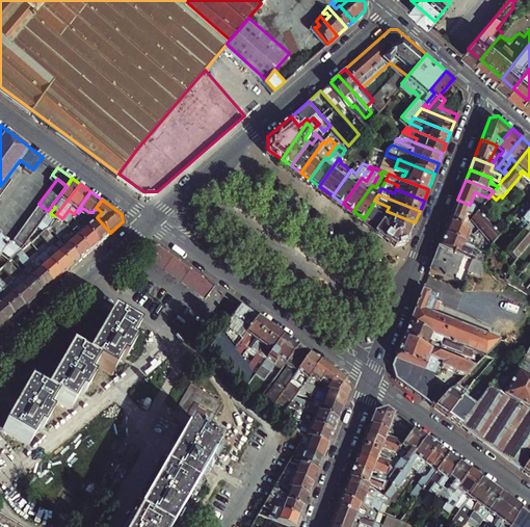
[(457,200),(450,218),(461,224),(467,212),(471,213),(472,211),(475,213),(477,211),(474,210),(476,207),(470,205),(457,200)]
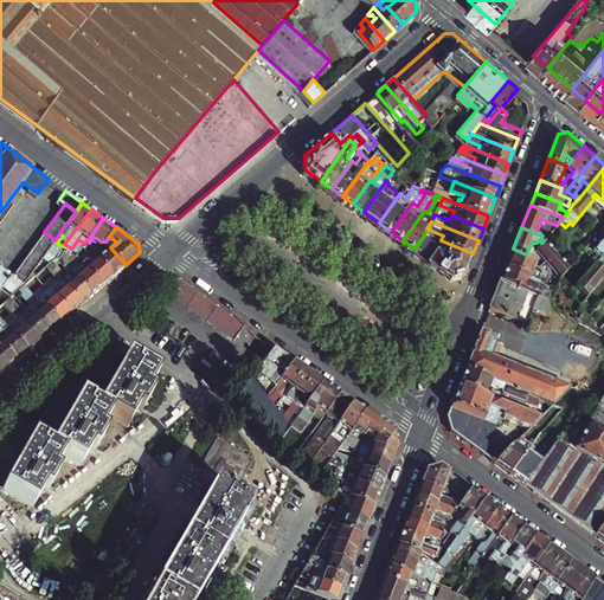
[(55,240),(44,232),(13,275),(24,283),(26,281),(25,281),(55,240)]
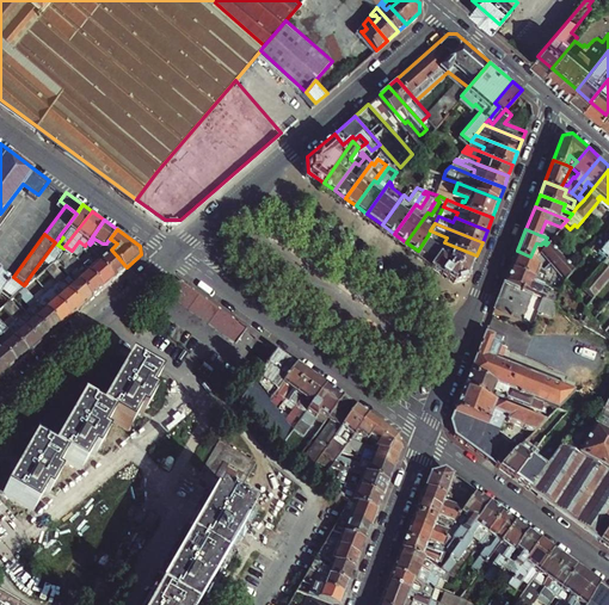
[(469,273),(477,255),(444,242),(438,240),(429,234),(418,251),(428,258),(432,251),(437,254),(432,261),(456,277),(469,273)]
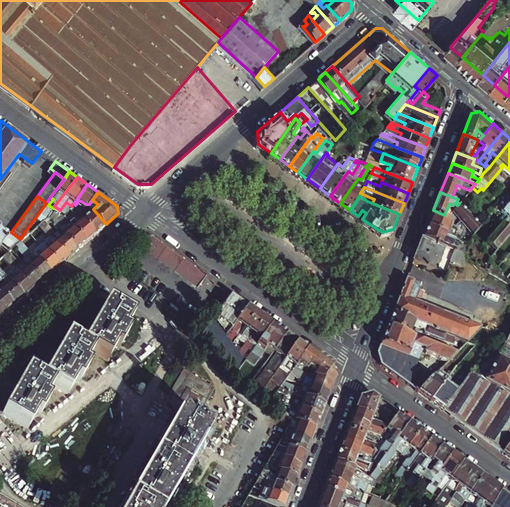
[(482,222),(461,200),(459,203),(457,205),(447,216),(451,219),(455,223),(461,217),(475,230),(482,222)]
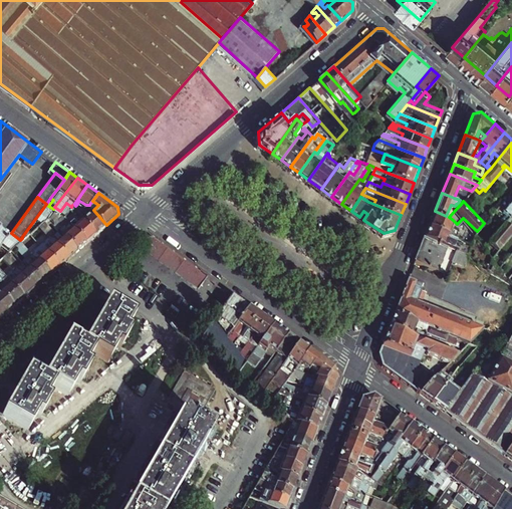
[(451,205),(446,216),(449,217),(459,206),(456,204),(455,206),(451,205)]
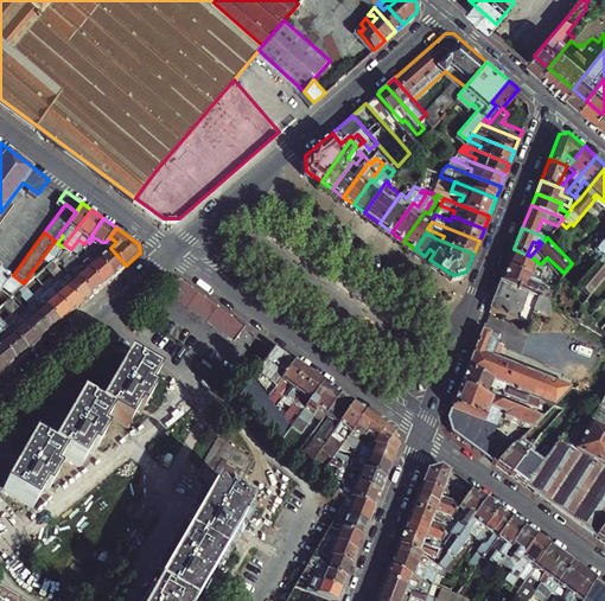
[(114,275),(126,266),(110,248),(107,244),(106,242),(102,242),(97,247),(95,248),(94,247),(91,249),(99,257),(114,275)]
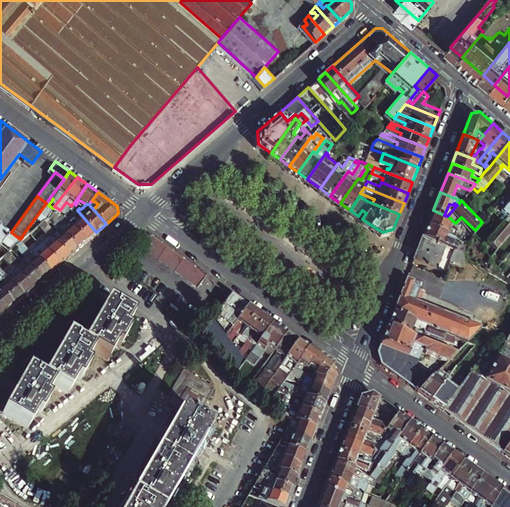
[(59,226),(78,248),(87,239),(74,224),(70,220),(66,224),(59,215),(62,212),(60,210),(54,206),(53,208),(49,214),(59,226)]
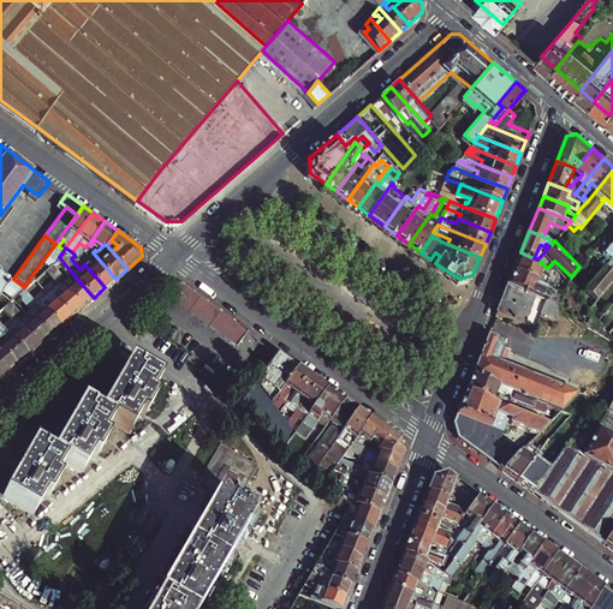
[(515,267),(549,280),(566,287),(569,281),(563,278),(564,275),(547,268),(542,263),(537,260),(534,258),(521,252),(515,267)]
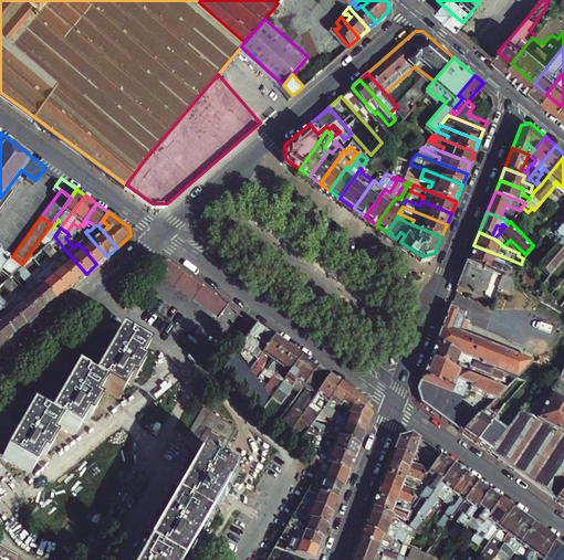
[(76,282),(86,274),(65,250),(62,253),(51,240),(44,244),(76,282)]
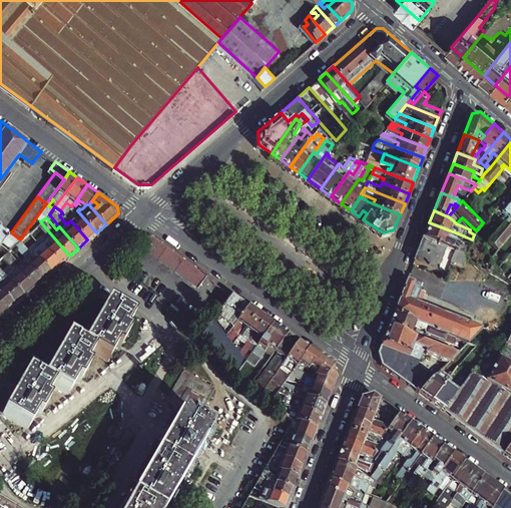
[(74,224),(87,239),(96,232),(83,217),(74,224)]
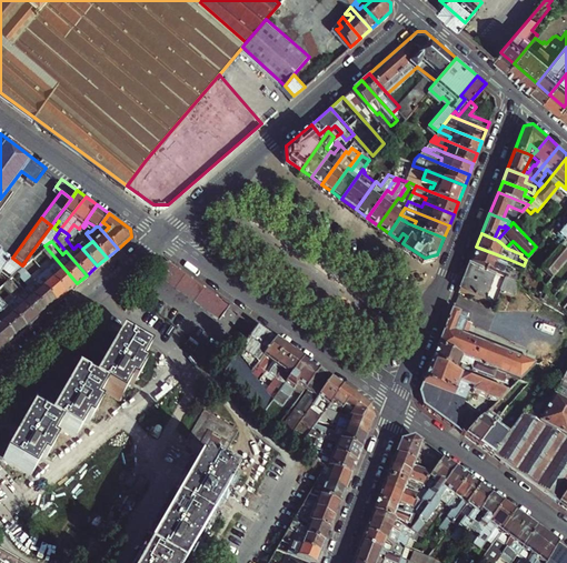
[(538,269),(528,257),(526,260),(524,265),(521,271),(518,279),(518,283),(540,295),(547,281),(566,258),(566,245),(561,241),(538,269)]
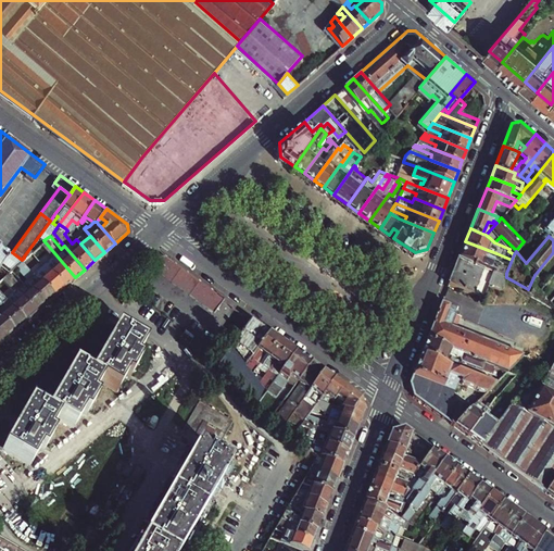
[(0,267),(2,265),(10,271),(11,268),(17,263),(22,260),(12,252),(1,245),(2,242),(0,240),(0,267)]
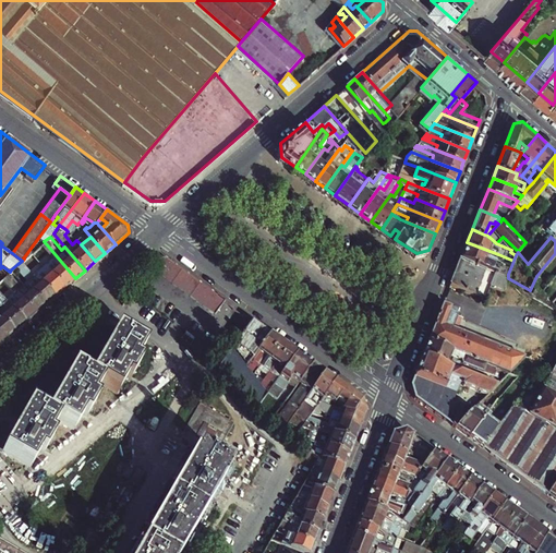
[(48,261),(46,264),(65,287),(75,278),(44,241),(37,248),(48,261)]
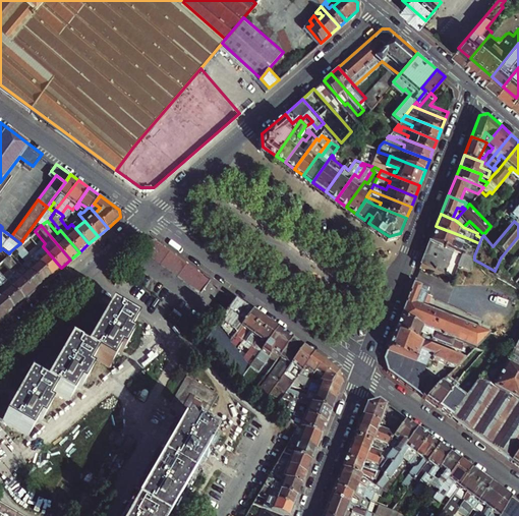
[(436,226),(431,238),(474,255),(477,248),(463,242),(465,237),(436,226)]
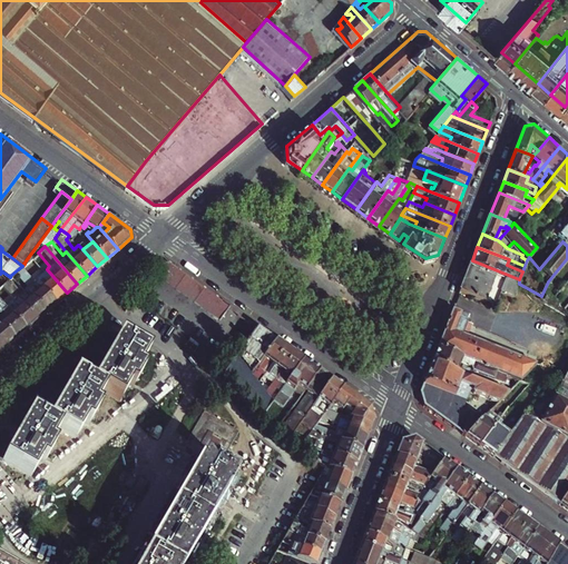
[(159,256),(150,264),(156,267),(222,315),(232,302),(168,256),(159,256)]
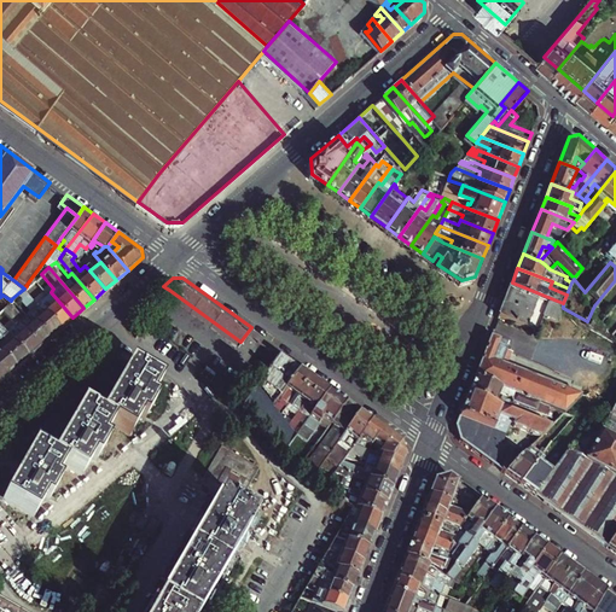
[(73,318),(51,292),(47,295),(34,280),(27,286),(62,327),(73,318)]
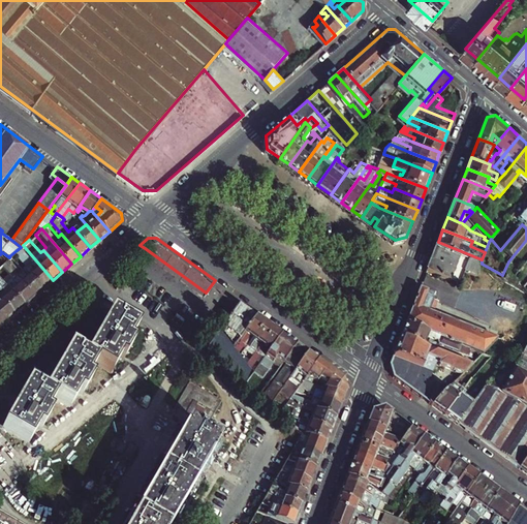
[(482,264),(482,259),(438,242),(428,266),(461,279),(466,267),(478,272),(482,264)]
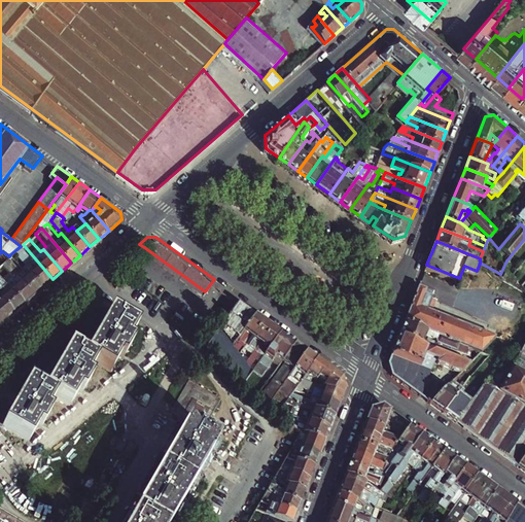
[(25,265),(44,286),(53,279),(23,244),(21,246),(16,249),(28,263),(25,265)]
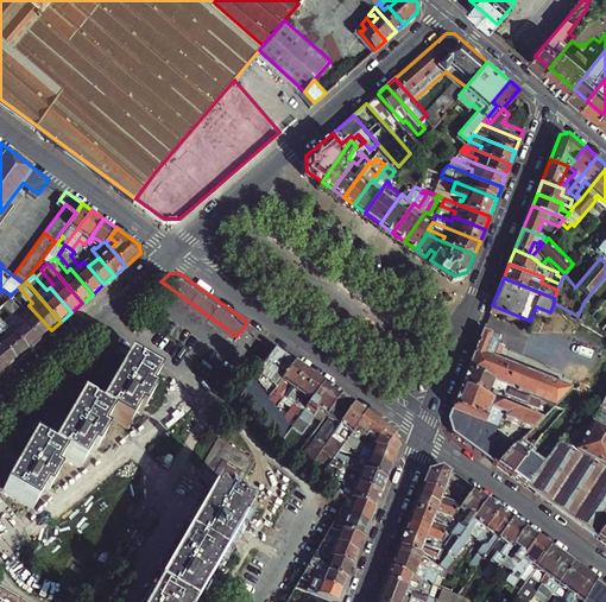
[(11,296),(6,299),(40,340),(51,330),(29,305),(25,309),(12,293),(11,296)]
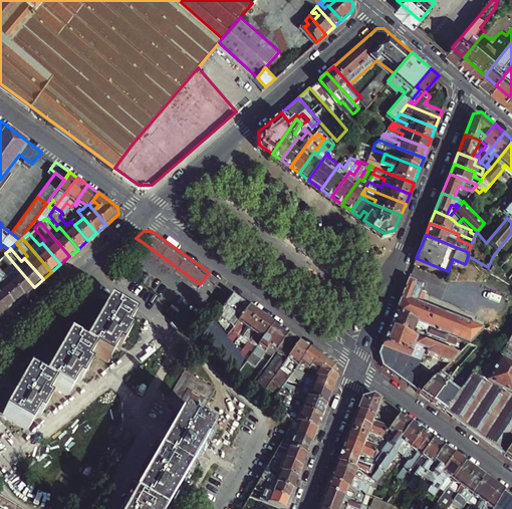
[(6,273),(25,295),(34,287),(5,253),(0,257),(0,259),(9,271),(6,273)]
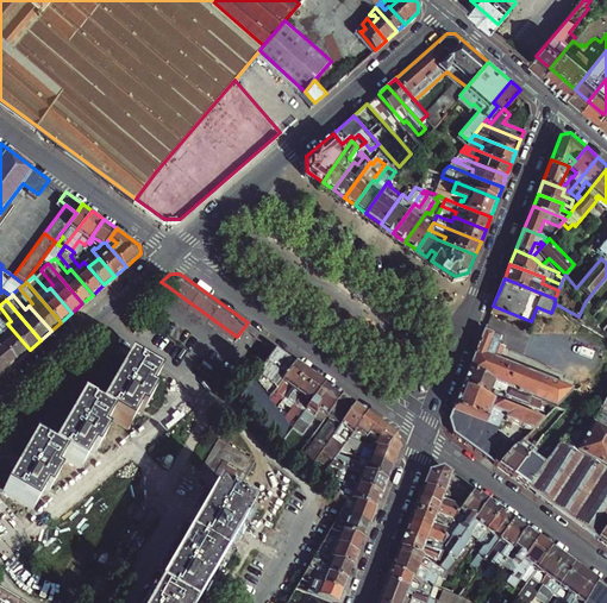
[(0,331),(1,332),(0,332),(0,338),(18,359),(30,350),(7,324),(0,315),(0,331)]
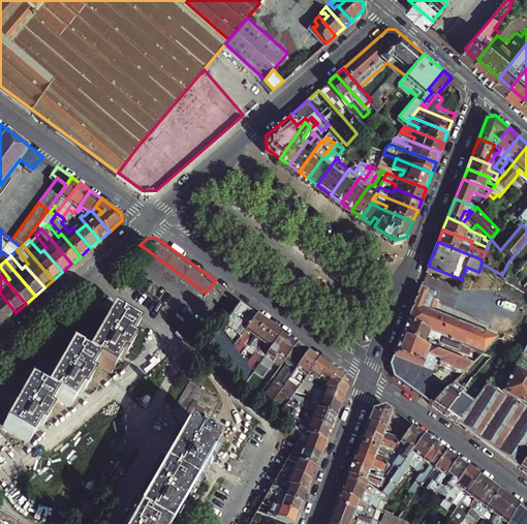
[(407,319),(472,345),(483,349),(497,334),(435,310),(440,299),(444,300),(447,293),(422,283),(407,319)]
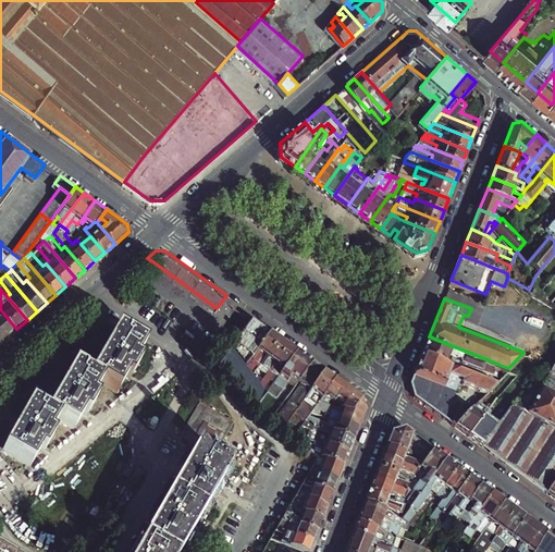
[(0,330),(7,338),(16,329),(0,309),(0,330)]
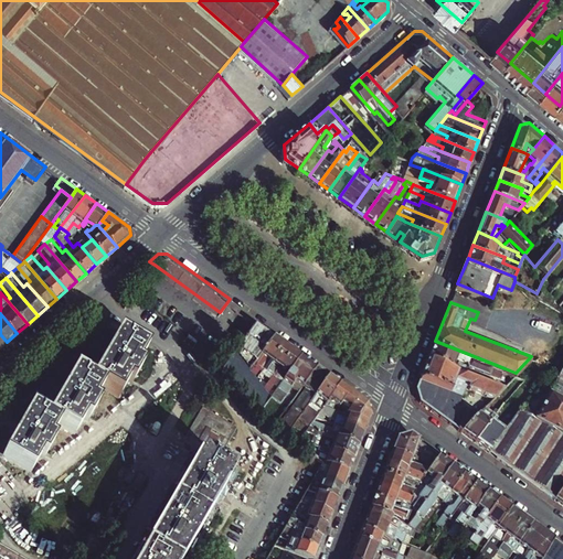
[(251,366),(275,332),(257,319),(247,332),(241,342),(229,358),(223,365),(255,406),(259,410),(272,394),(269,390),(265,385),(262,380),(257,376),(261,372),(257,369),(255,373),(251,366)]
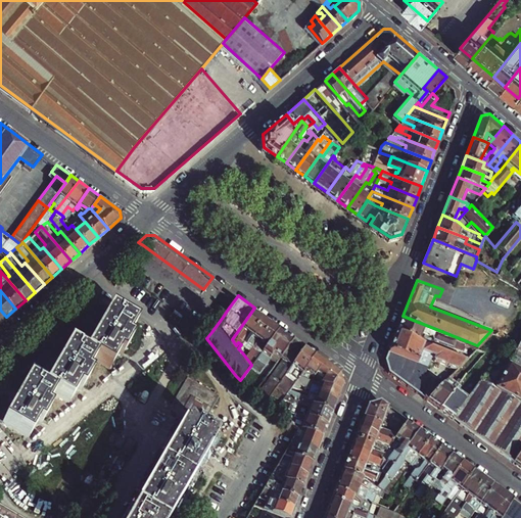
[(111,302),(87,346),(70,337),(47,381),(31,372),(6,416),(33,431),(41,418),(45,419),(54,403),(50,401),(58,387),(74,396),(82,382),(86,384),(94,368),(91,366),(98,352),(114,362),(122,349),(125,351),(135,333),(131,331),(139,318),(132,314),(134,311),(122,303),(120,307),(111,302)]
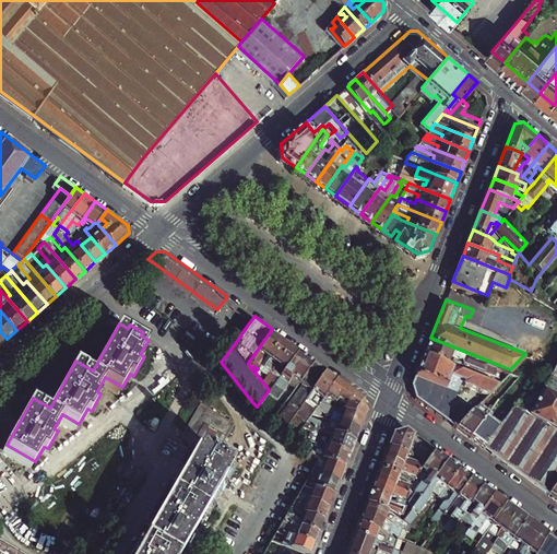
[(238,339),(245,329),(237,323),(229,332),(238,339)]
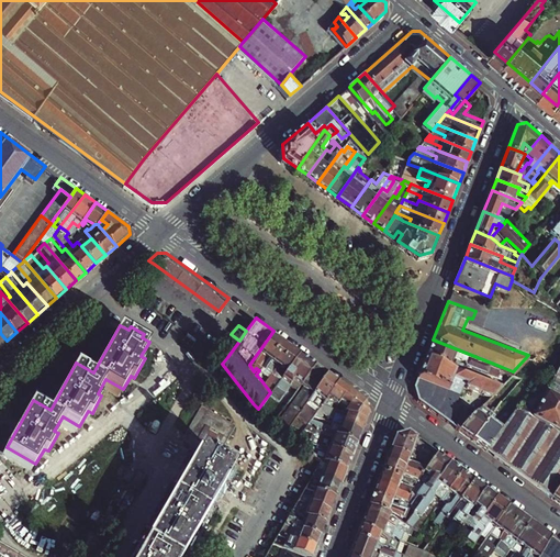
[(559,330),(547,356),(559,359),(559,330)]
